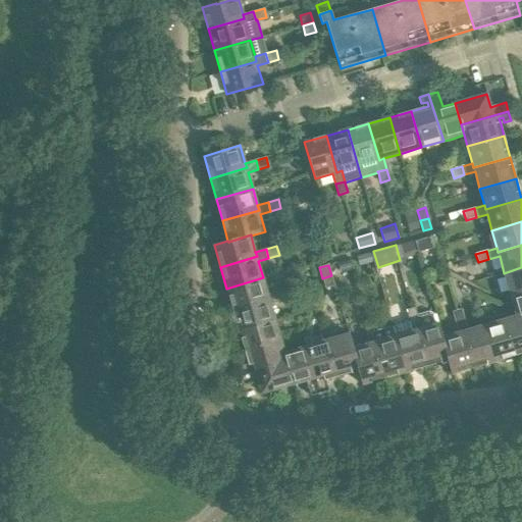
[(510,295),(521,291),(521,267),(504,273),(510,295)]
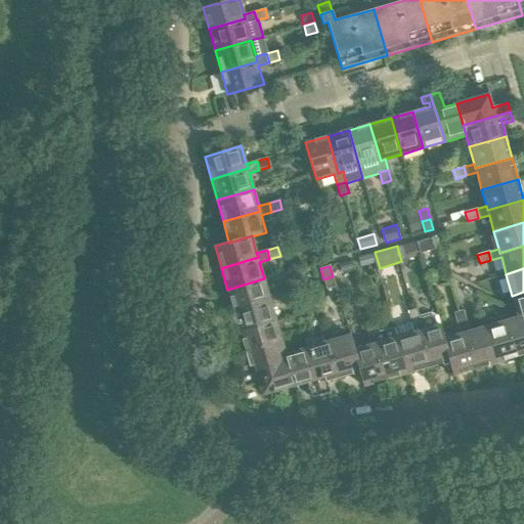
[(333,276),(323,279),(326,290),(336,287),(333,276)]
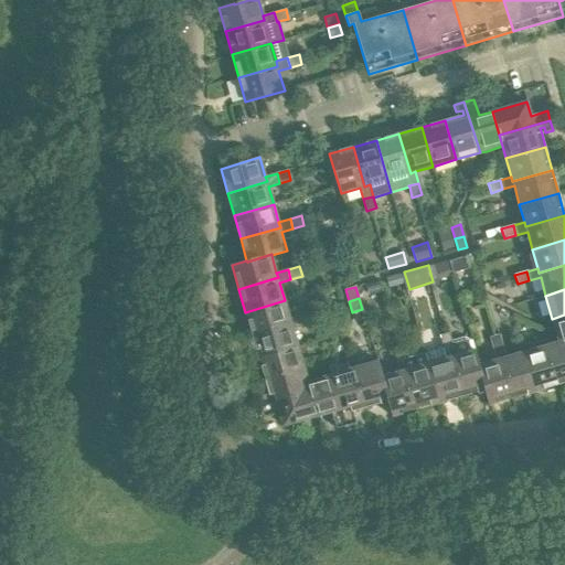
[(245,312),(252,336),(291,323),(290,319),(285,300),(245,312)]
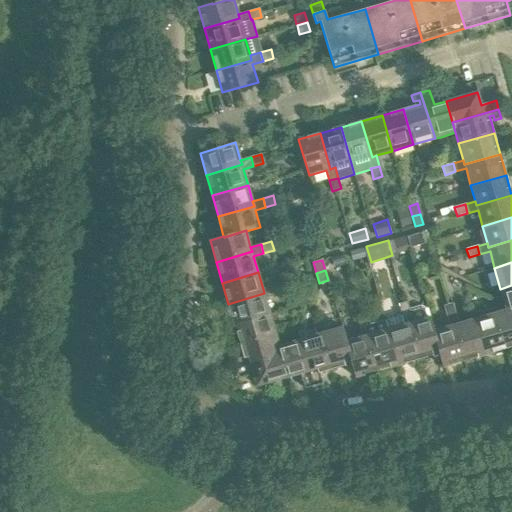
[(273,286),(276,295),(286,292),(283,283),(273,286)]
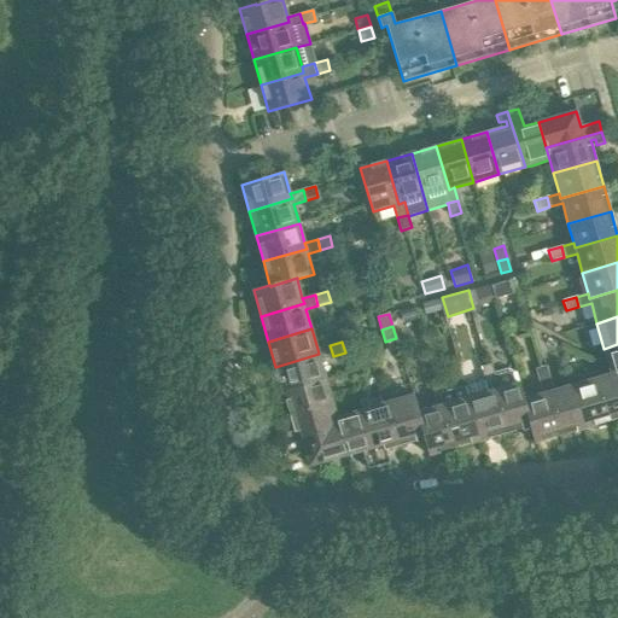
[(617,344),(604,349),(606,356),(612,374),(617,372),(617,344)]
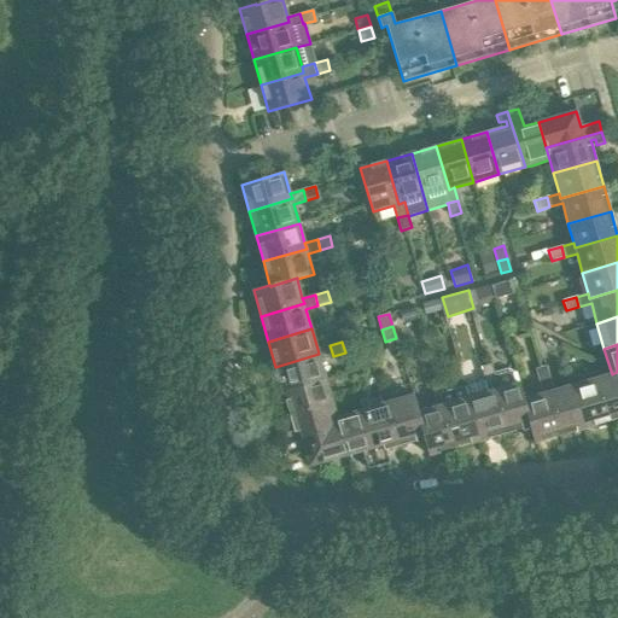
[(275,367),(283,391),(326,379),(320,360),(333,356),(330,345),(318,349),(319,354),(275,367)]
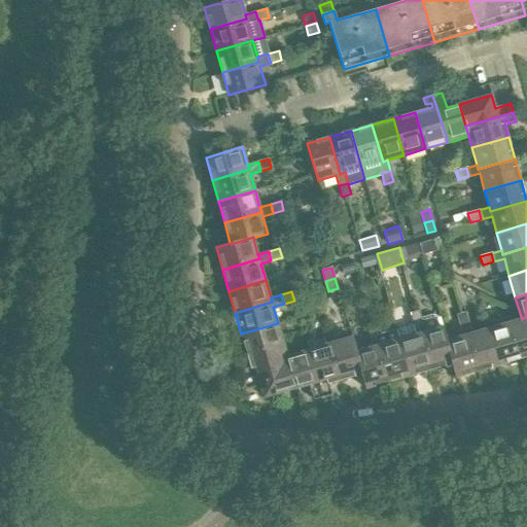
[(410,313),(413,323),(422,321),(421,317),(419,310),(410,313)]
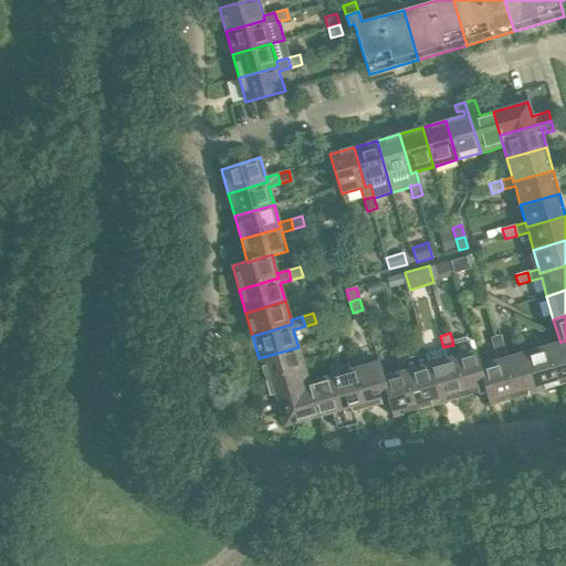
[(491,338),(494,349),(503,346),(500,335),(491,338)]
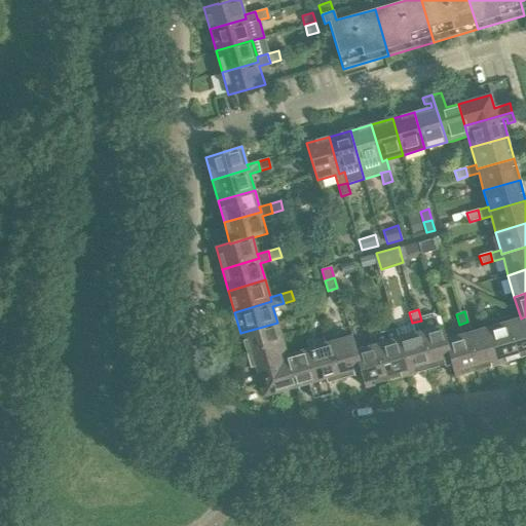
[(412,323),(415,333),(420,332),(430,369),(451,363),(452,363),(445,340),(446,340),(440,316),(433,313),(420,316),(421,321),(412,323)]
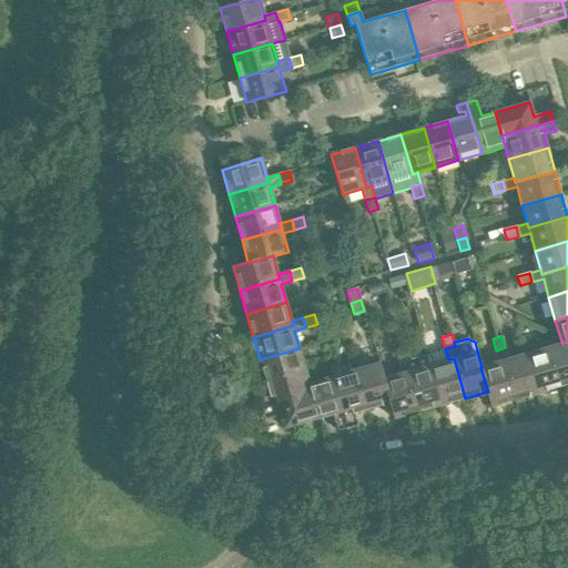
[(567,342),(563,344),(550,347),(561,387),(567,384),(567,342)]
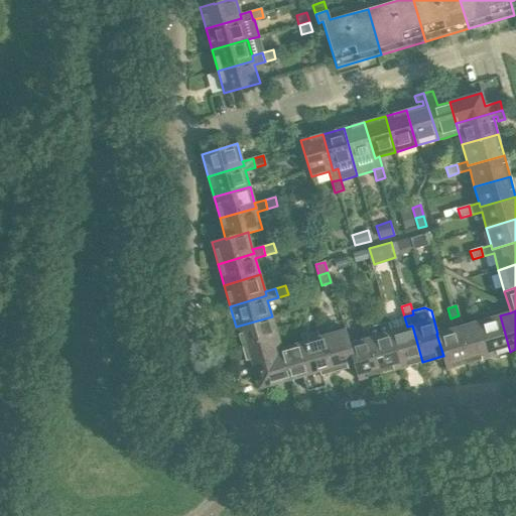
[(359,318),(362,329),(371,327),(368,315),(359,318)]
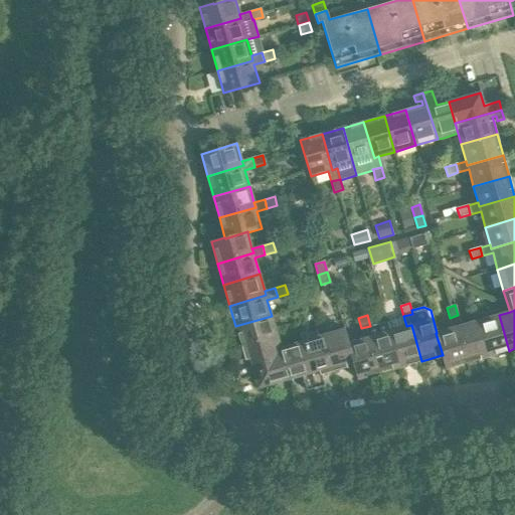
[(450,318),(453,328),(457,327),(467,363),(488,357),(477,321),(461,326),(458,315),(450,318)]
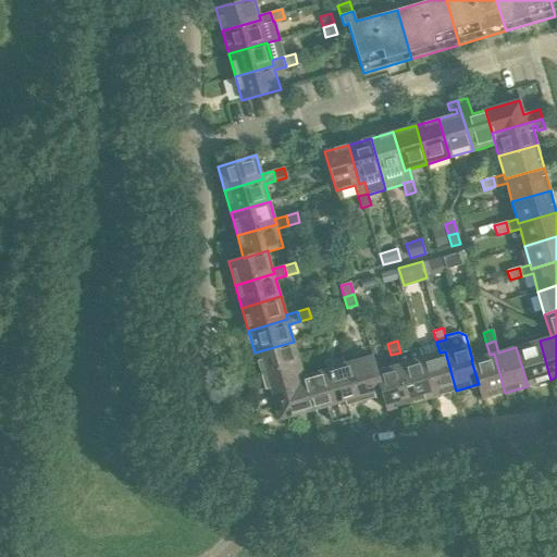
[(540,341),(516,347),(528,386),(551,380),(540,341)]
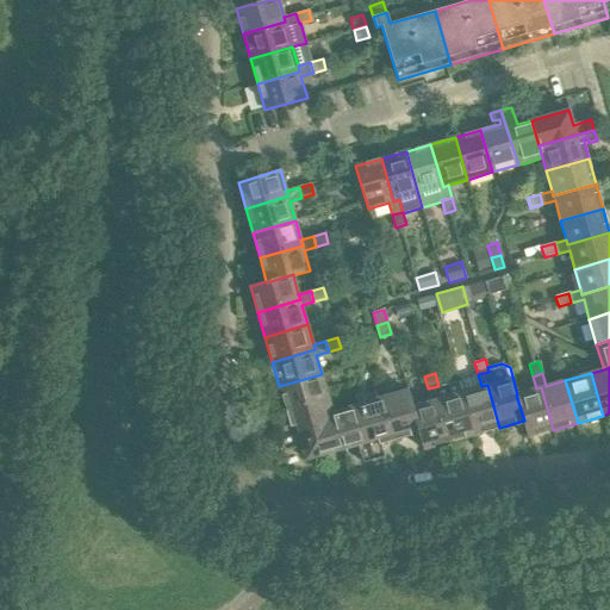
[(279,386),(286,411),(329,399),(322,374),(279,386)]
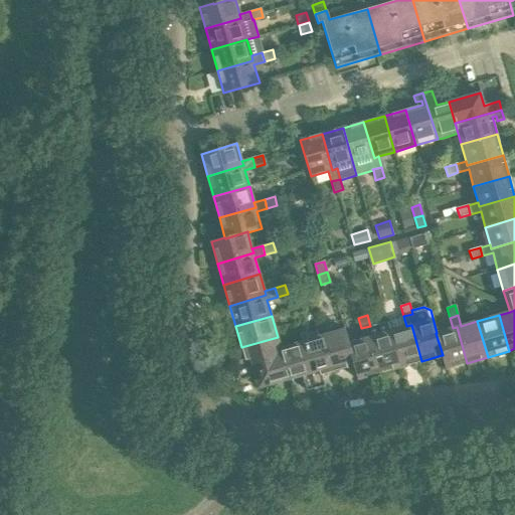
[(361,328),(364,339),(369,337),(379,373),(400,367),(390,331),(387,321),(370,326),(361,328)]
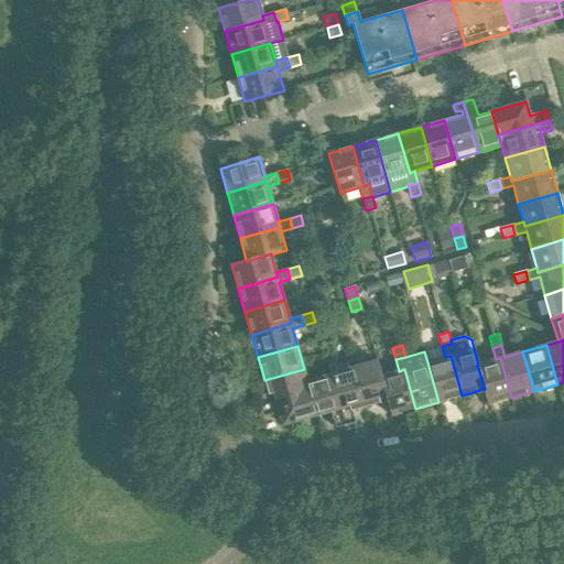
[(445,357),(427,362),(438,402),(462,396),(451,356),(445,357)]
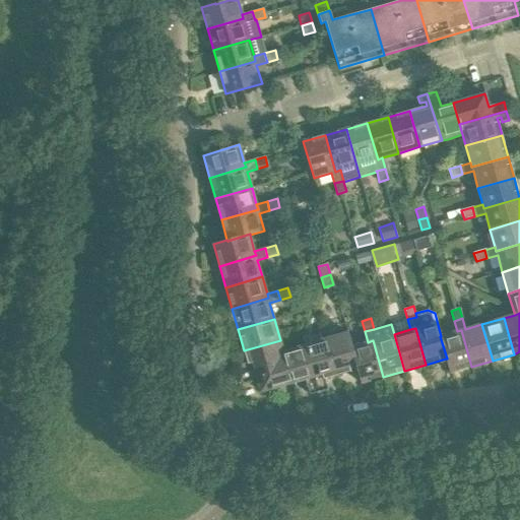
[(457,331),(441,336),(440,336),(447,359),(446,359),(450,373),(471,367),(461,330),(457,331)]
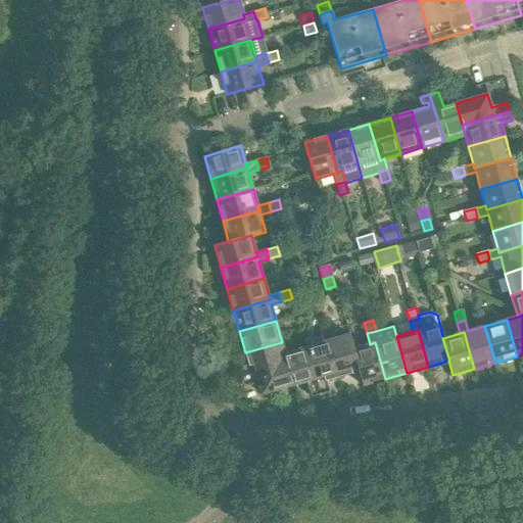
[(350,334),(328,341),(338,377),(359,372),(360,371),(353,348),(354,348),(350,334)]
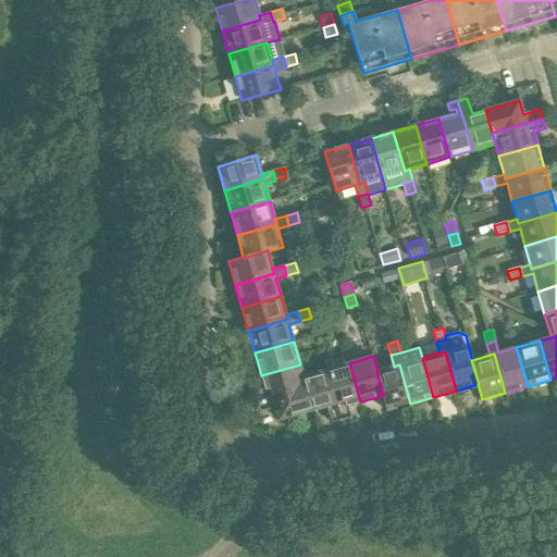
[(349,363),(326,370),(342,420),(351,417),(349,410),(343,411),(342,408),(360,401),(349,363)]
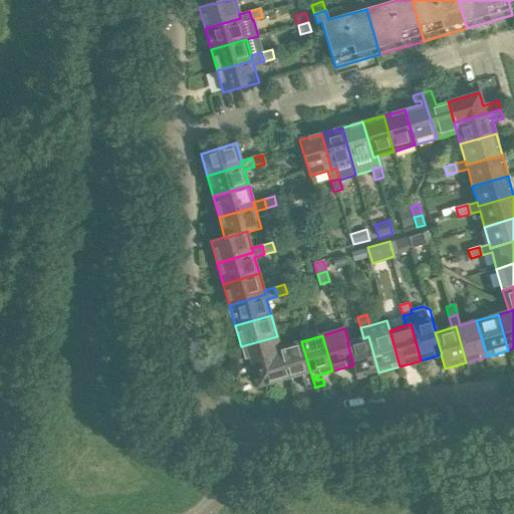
[(234,361),(237,370),(283,356),(280,347),(277,336),(241,346),(245,358),(246,363),(242,364),(241,359),(234,361)]
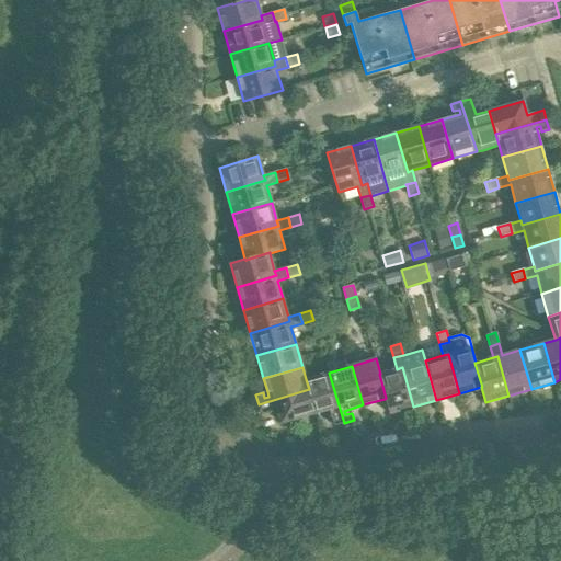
[(397,369),(380,374),(379,374),(386,398),(385,399),(389,413),(413,407),(402,367),(397,369)]
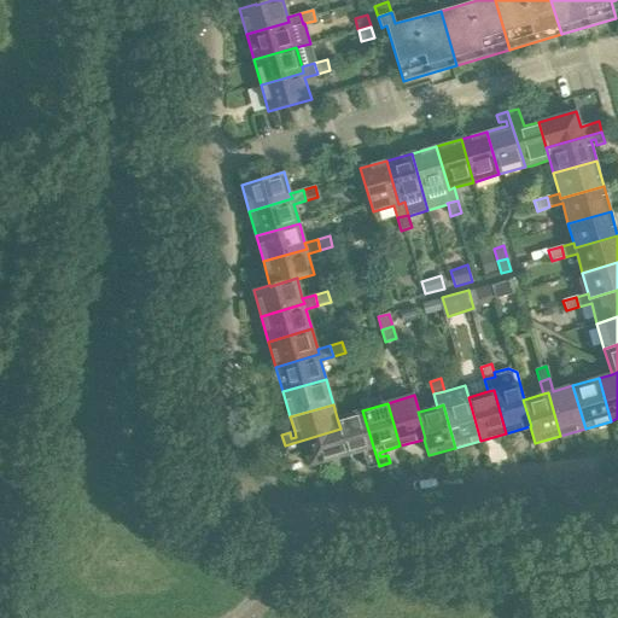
[(355,412),(337,418),(340,429),(348,455),(362,450),(368,468),(379,466),(362,410),(361,410),(355,412)]
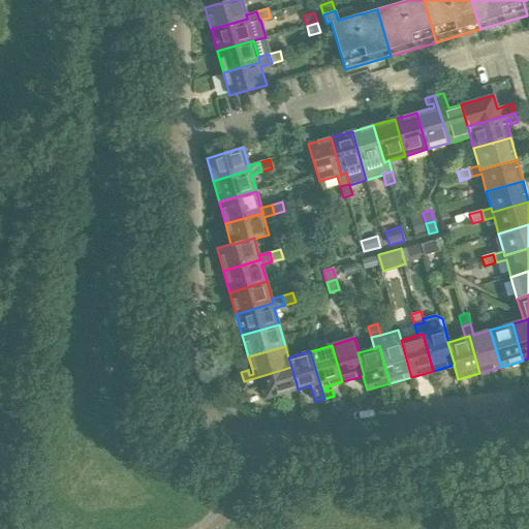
[(291,367),(244,381),(246,391),(261,385),(266,399),(298,390),(291,367)]
